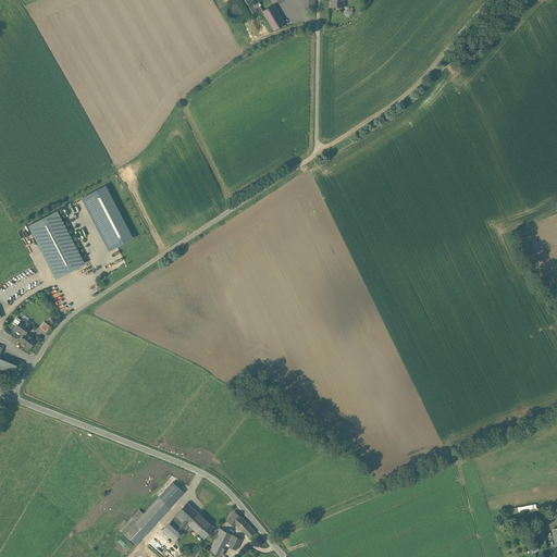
[(262,8),(259,2),(255,3),(258,9),(248,14),(246,9),(254,4),(250,0),(238,0),(249,17),(258,12),(257,11),(262,8)]
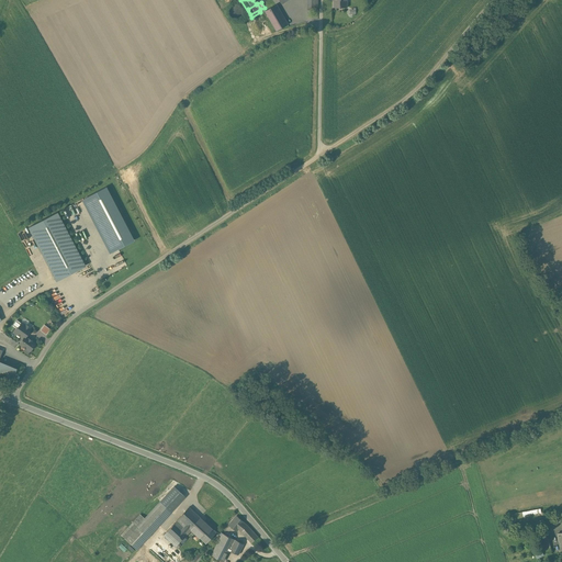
[(317,0),(307,0),(307,10),(318,10),(317,0)]
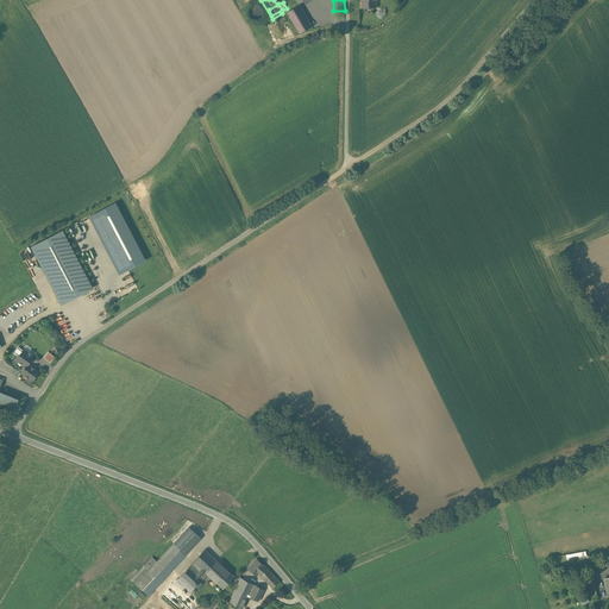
[(277,5),(269,10),(271,16),(282,10),(278,4),(277,5)]
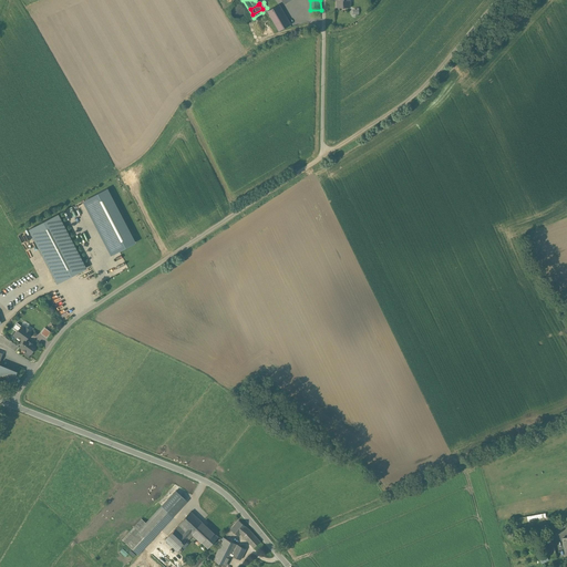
[(278,4),(268,11),(279,31),(290,26),(278,4)]
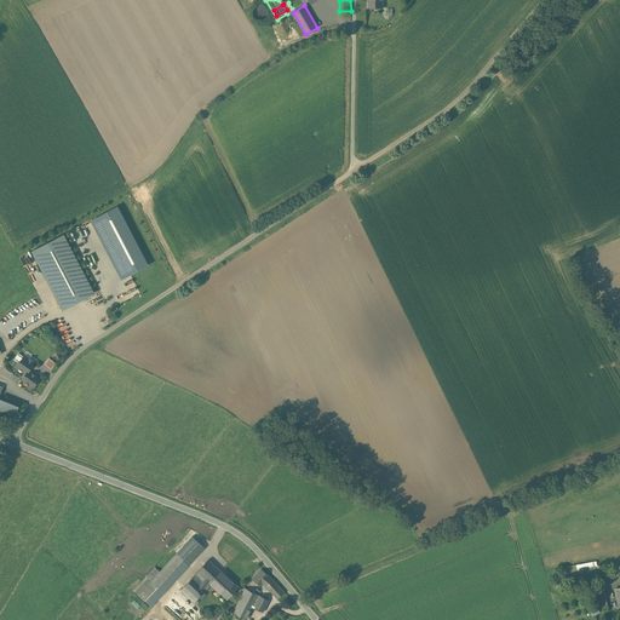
[(253,16),(254,18),(257,21),(260,22),(263,21),(267,19),(268,17),(269,13),(269,11),(267,9),(264,6),(260,6),(258,6),(256,7),(253,10),(253,13),(253,16)]
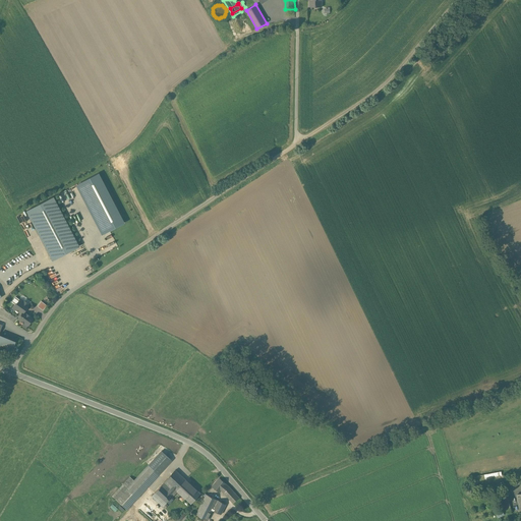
[(256,29),(246,10),(240,14),(251,32),(256,29)]
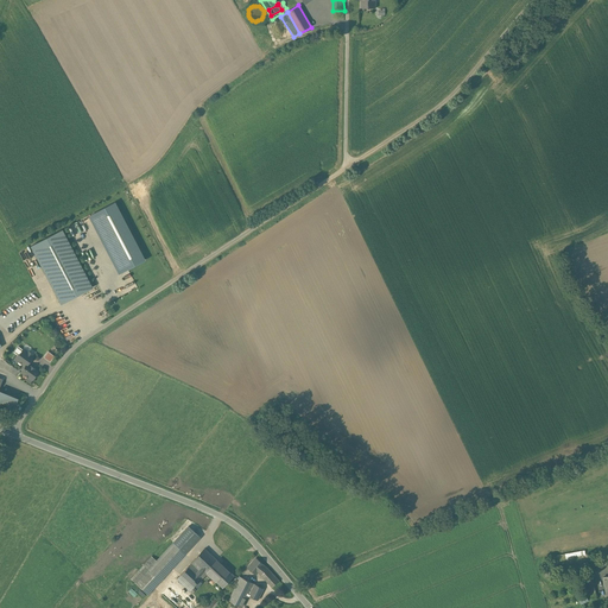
[(114,202),(88,216),(118,274),(145,260),(114,202)]
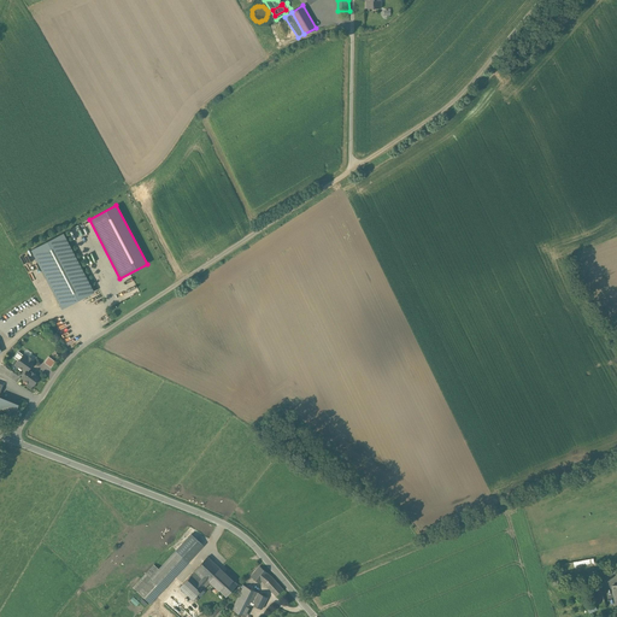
[(63,234),(52,239),(46,242),(31,250),(62,309),(93,292),(63,234)]
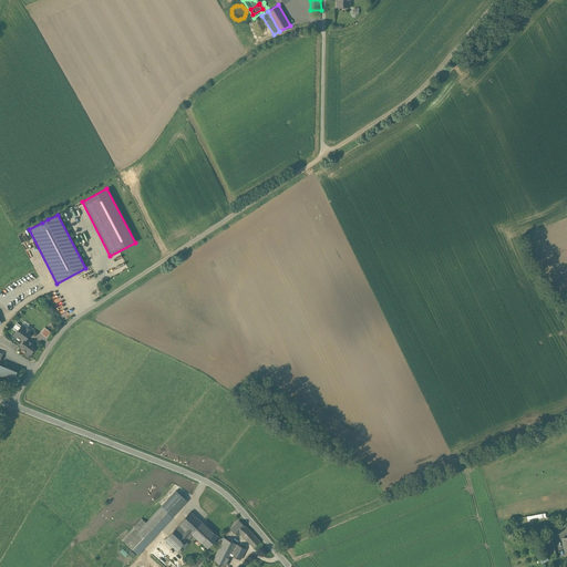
[(50,296),(60,312),(66,309),(57,291),(50,296)]
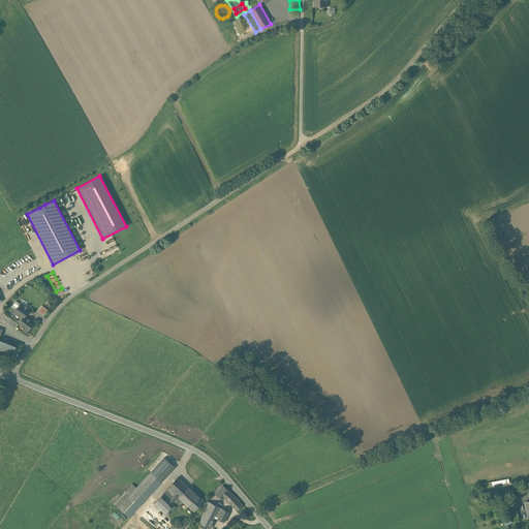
[(25,307),(20,304),(17,308),(14,309),(12,312),(22,318),(24,315),(25,315),(29,310),(27,309),(28,308),(25,306),(25,307)]
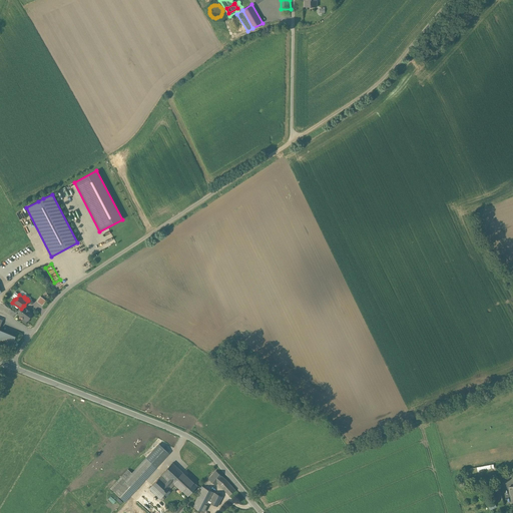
[(24,306),(23,306),(21,309),(18,314),(23,318),(22,321),(25,323),(27,321),(32,314),(26,309),(27,308),(24,306)]
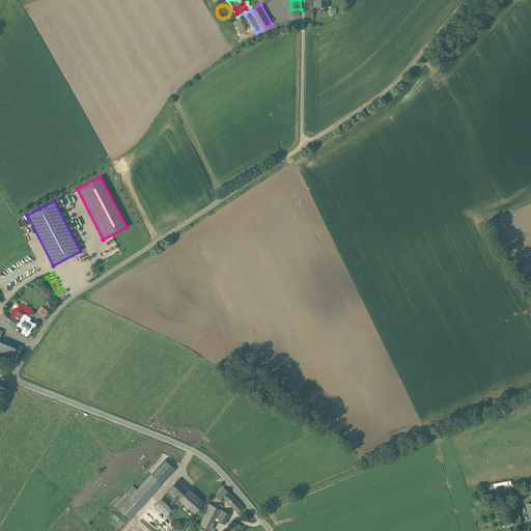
[(15,348),(0,342),(0,350),(11,356),(15,348)]
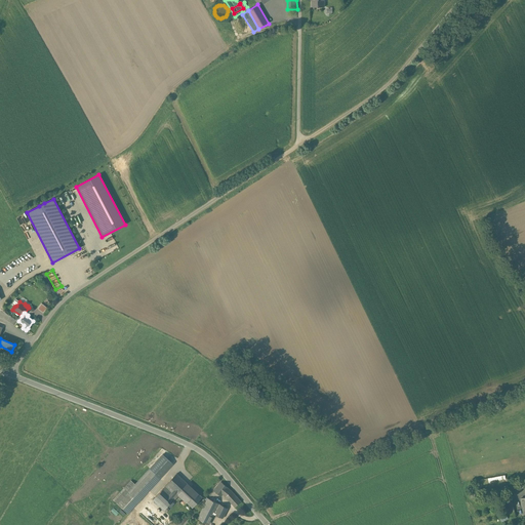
[(167,451),(153,472),(163,479),(177,458),(167,451)]
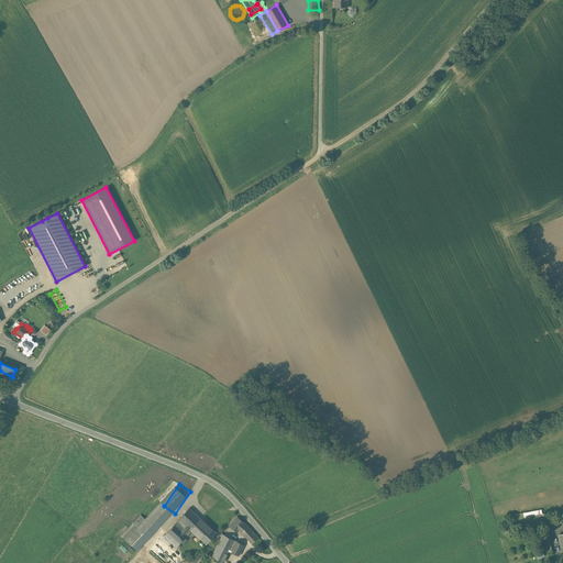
[(172,512),(159,503),(144,519),(138,528),(136,528),(148,538),(172,512)]
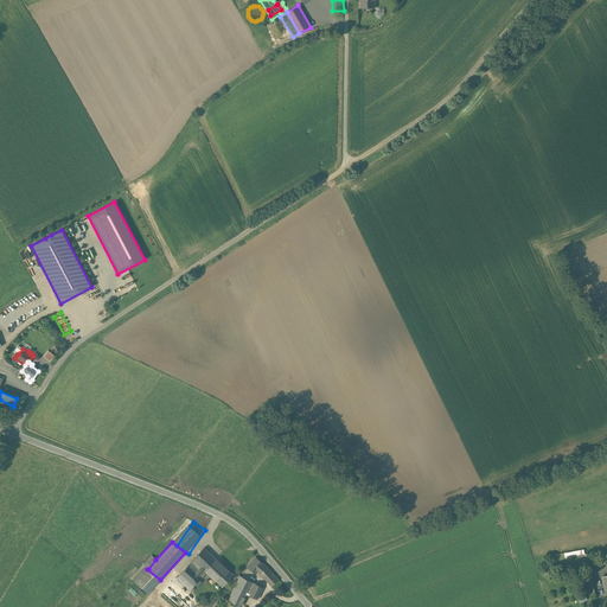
[(234,575),(204,548),(193,560),(205,570),(223,587),(234,575)]
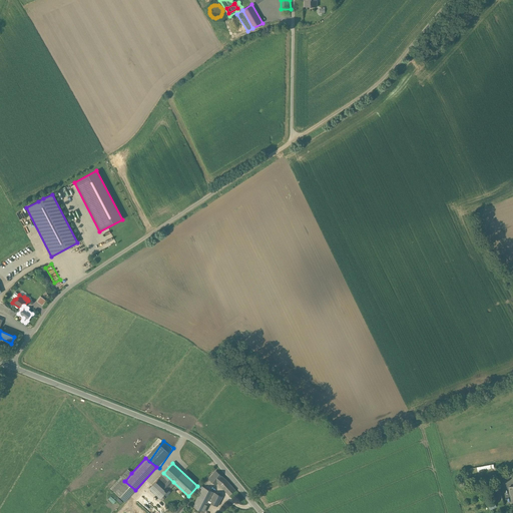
[(127,470),(121,477),(125,481),(131,473),(127,470)]
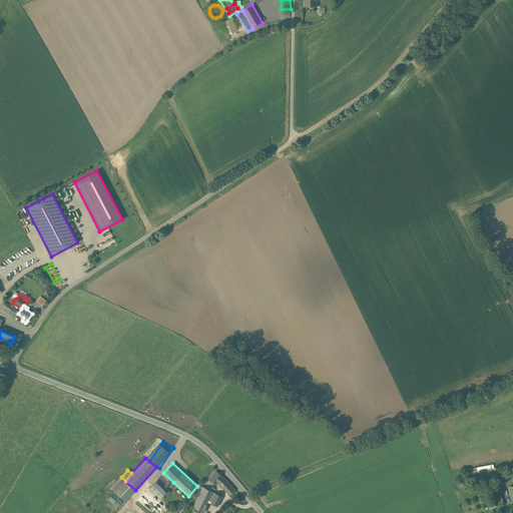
[(499,470),(459,477),(461,487),(501,480),(499,470)]
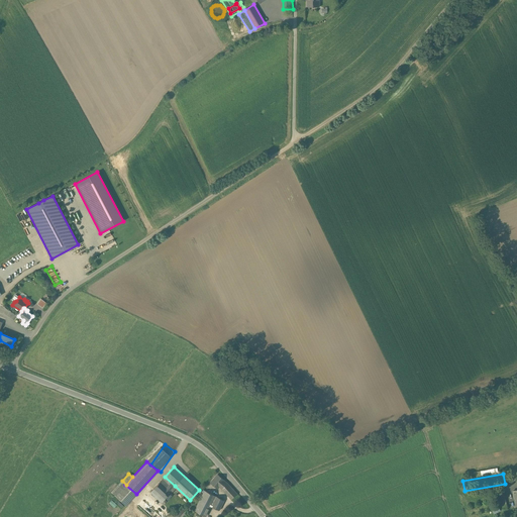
[(228,483),(217,475),(210,483),(218,489),(220,487),(231,499),(237,494),(228,483)]
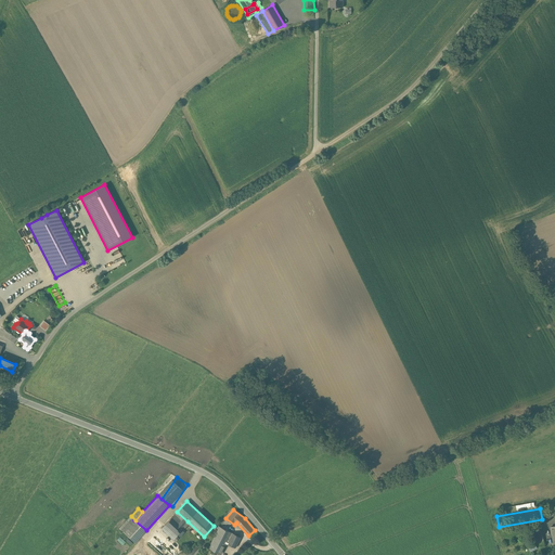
[(177,512),(162,528),(176,542),(179,539),(177,537),(184,528),(182,527),(188,521),(177,512)]
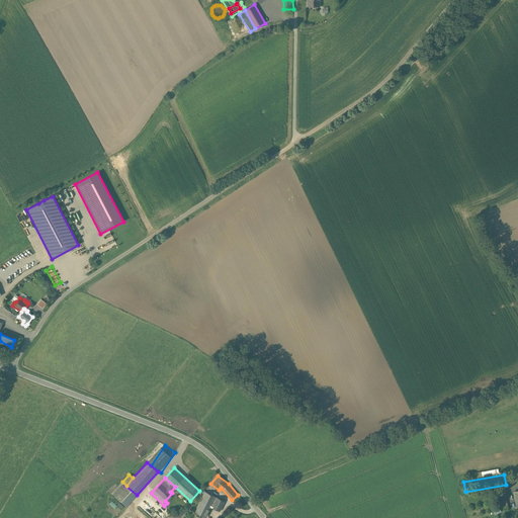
[(126,486),(122,482),(112,494),(126,507),(137,495),(125,486),(126,486)]
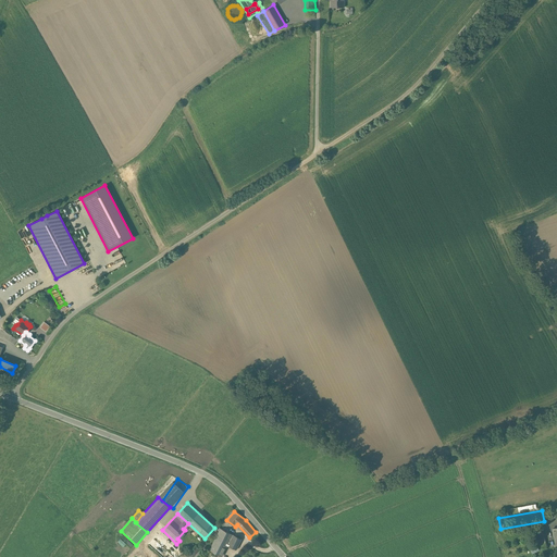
[(233,535),(221,529),(219,533),(231,539),(233,535)]
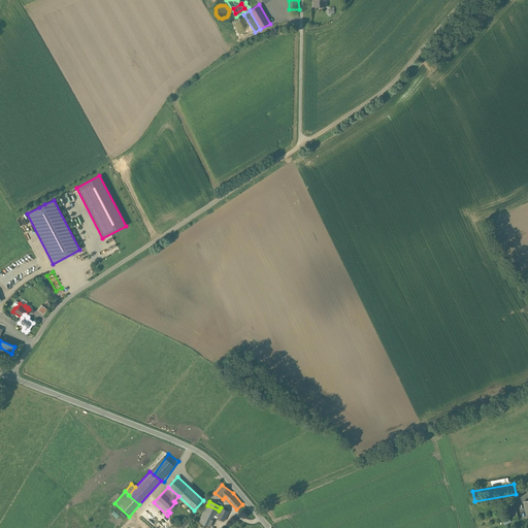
[(514,502),(507,503),(510,515),(519,513),(518,507),(515,507),(514,502)]
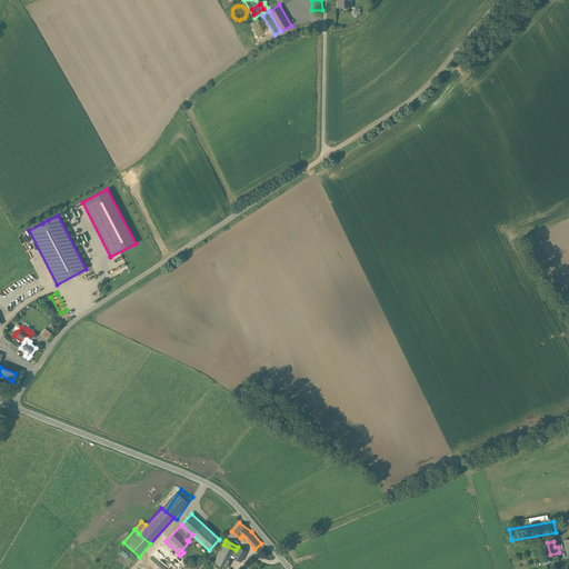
[(223,545),(215,562),(218,563),(227,568),(232,558),(241,562),(247,551),(238,547),(236,550),(223,545)]
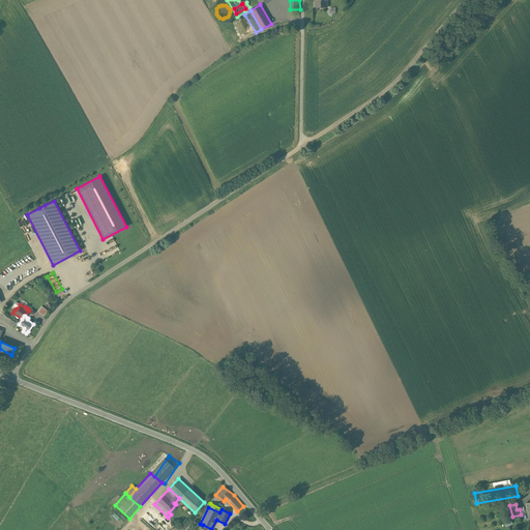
[(160,518),(157,522),(148,514),(143,520),(155,529),(167,529),(171,526),(160,518)]
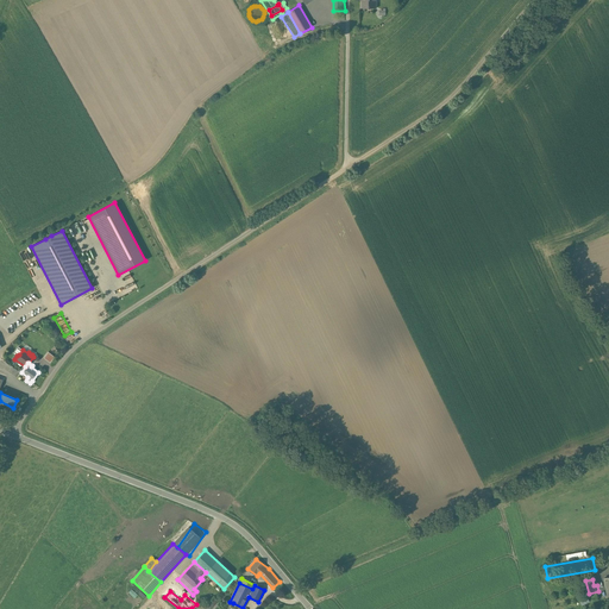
[(205,608),(200,604),(196,608),(211,608),(217,603),(218,602),(214,598),(205,608)]
